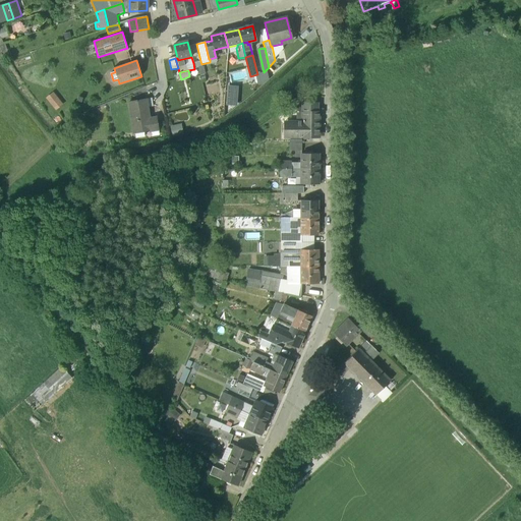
[(225,106),(236,106),(236,85),(225,85),(225,106)]
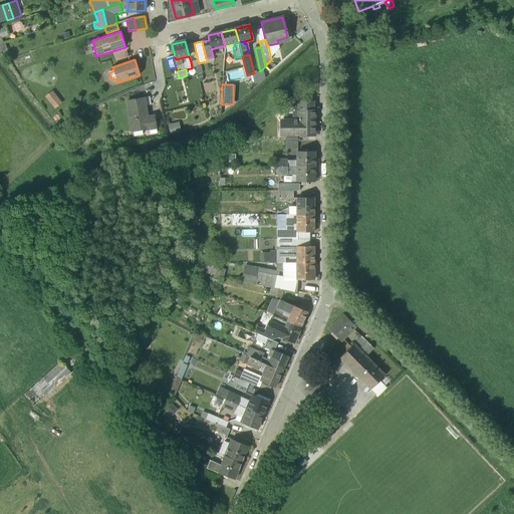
[(55,96),(52,92),(46,96),(50,101),(55,96)]
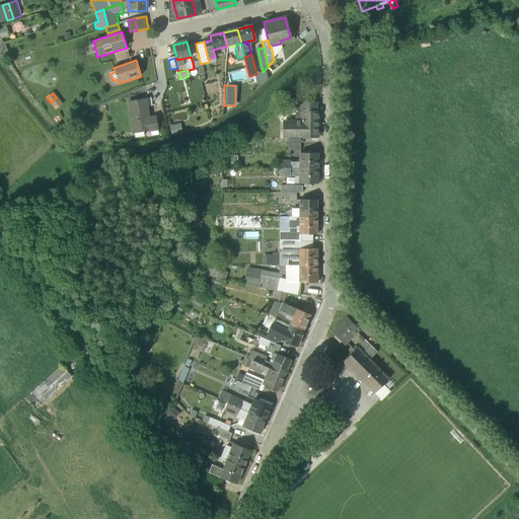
[(62,103),(56,97),(51,102),(56,108),(62,103)]
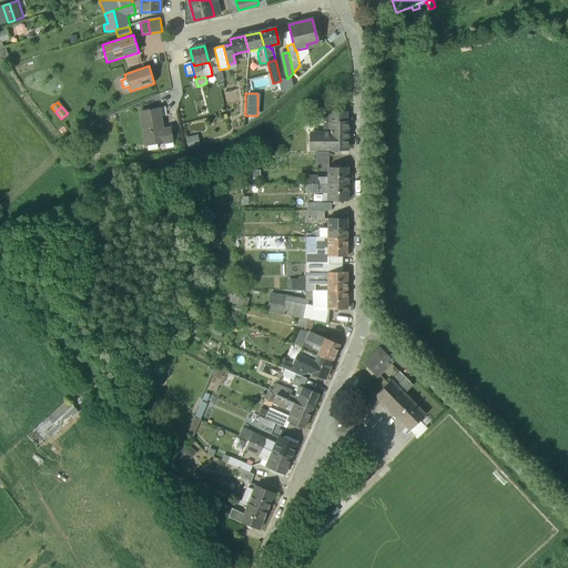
[(160,109),(141,112),(148,146),(174,142),(172,129),(163,130),(160,109)]
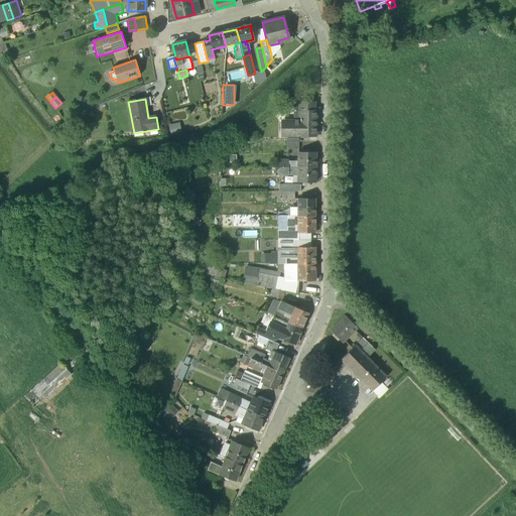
[(184,106),(171,107),(172,117),(185,117),(184,106)]
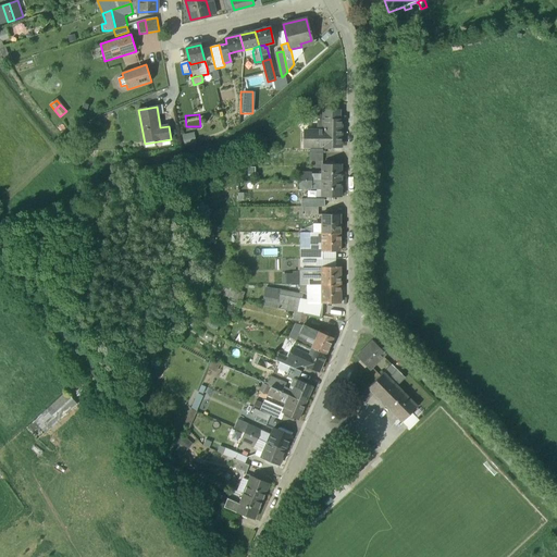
[(338,118),(324,118),(324,120),(325,120),(325,130),(324,130),(324,131),(309,131),(309,147),(341,147),(341,122),(341,120),(338,120),(338,118)]
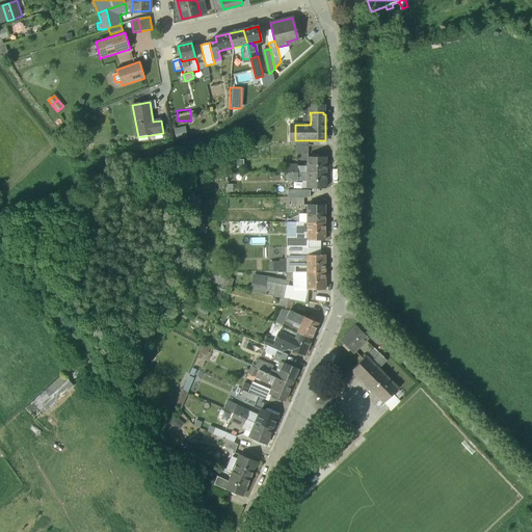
[(325,173),(325,157),(308,157),(308,173),(325,173)]
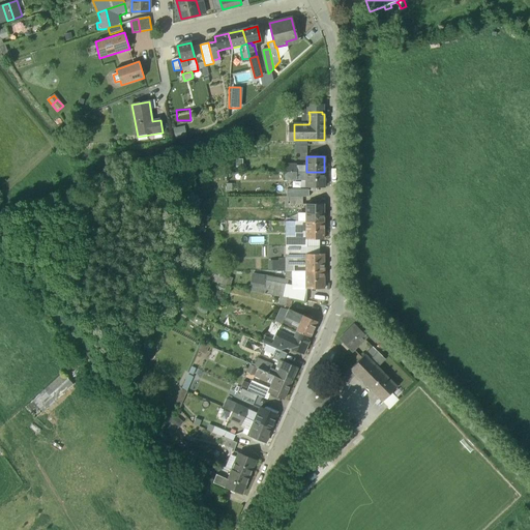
[(324,172),(306,172),(306,180),(306,187),(312,187),(312,190),(316,190),(316,187),(324,187),(324,172)]
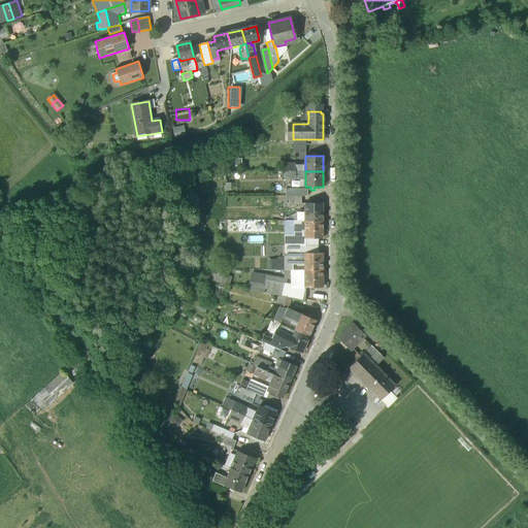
[(301,196),(285,196),(284,196),(284,207),(289,207),(289,204),(301,204),(301,196)]
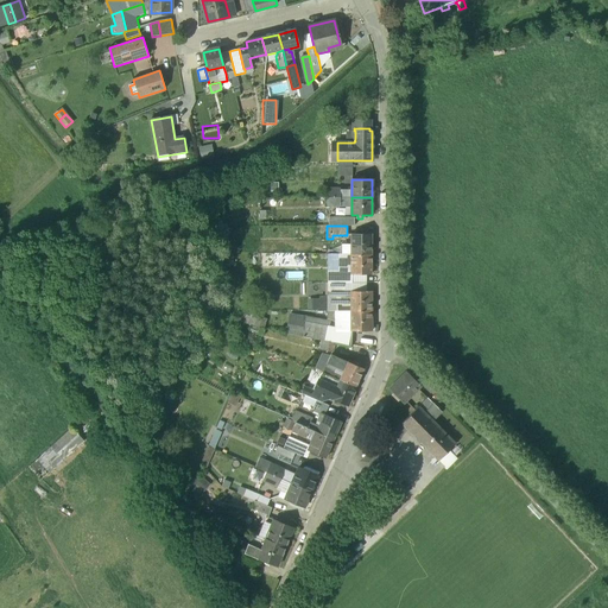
[(358,230),(358,234),(350,234),(350,254),(371,254),(371,234),(362,234),(362,230),(358,230)]
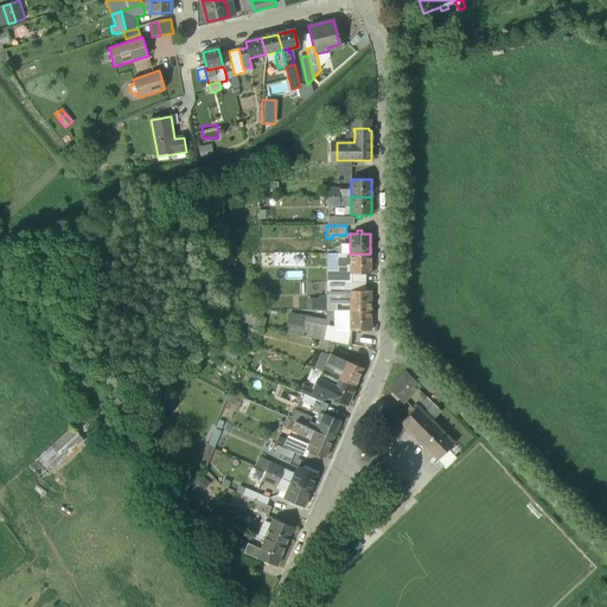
[(350,254),(331,254),(331,282),(344,282),(349,282),(351,282),(351,274),(350,274),(350,254)]
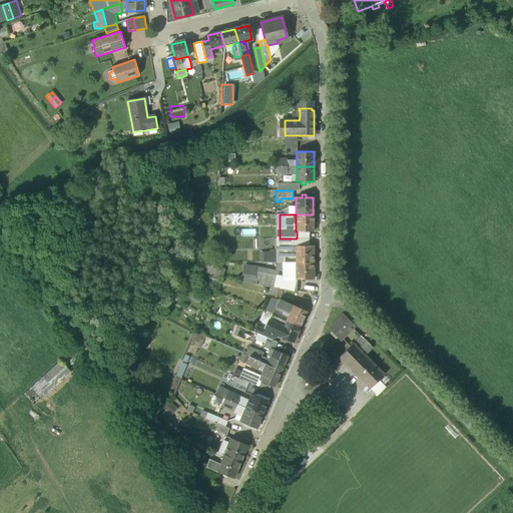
[(313,214),(296,214),(296,231),(297,231),(313,231),(313,214)]
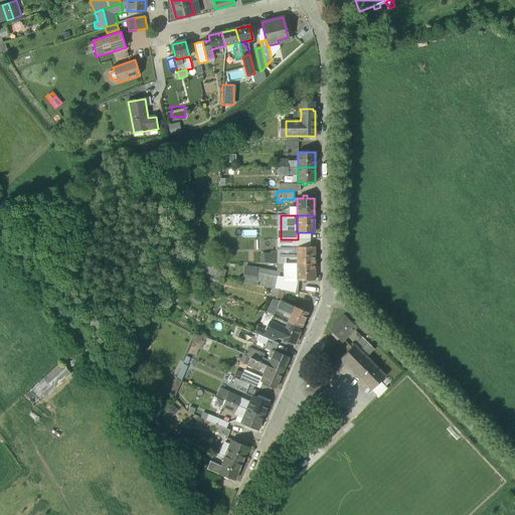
[(281,239),(278,239),(278,248),(292,247),(292,239),(281,239)]
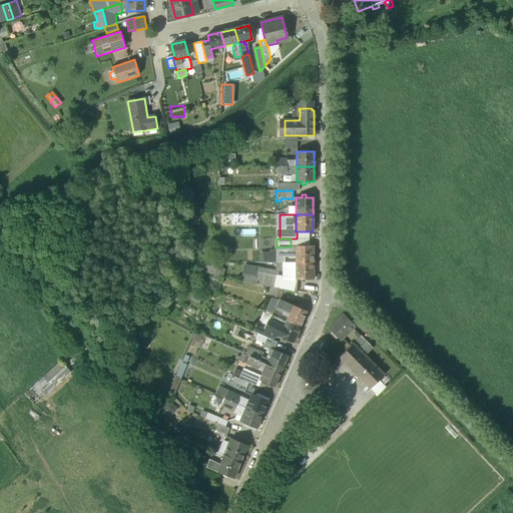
[(313,245),(296,245),(296,250),(296,263),(313,263),(313,245)]
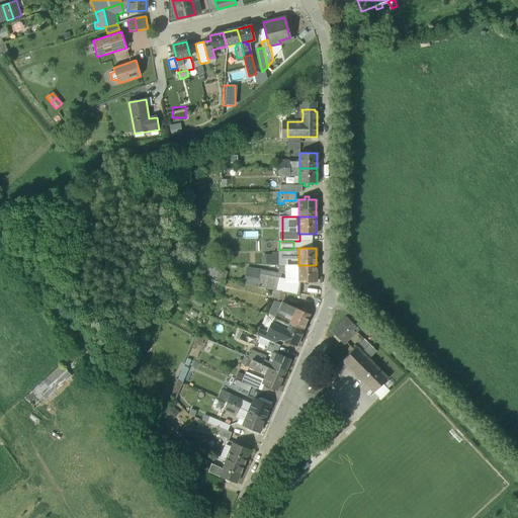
[(294,252),(279,252),(279,259),(279,265),(298,265),(298,253),(294,253),(294,252)]
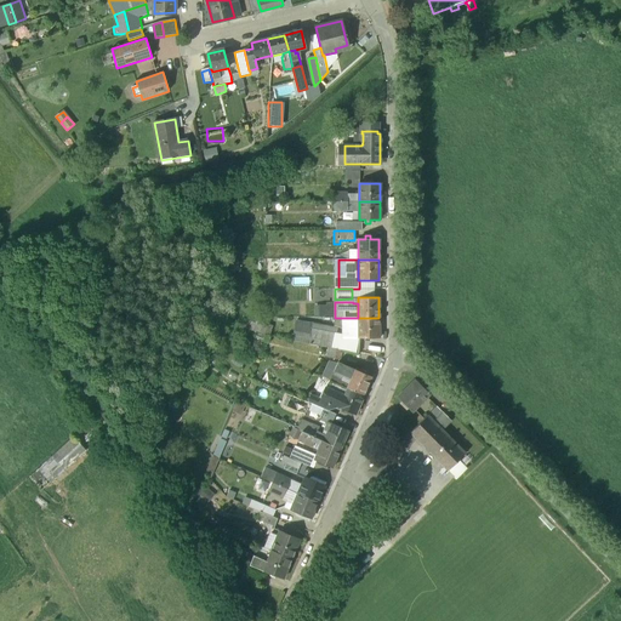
[(379,318),(358,318),(359,332),(354,332),(354,339),(380,339),(379,318)]
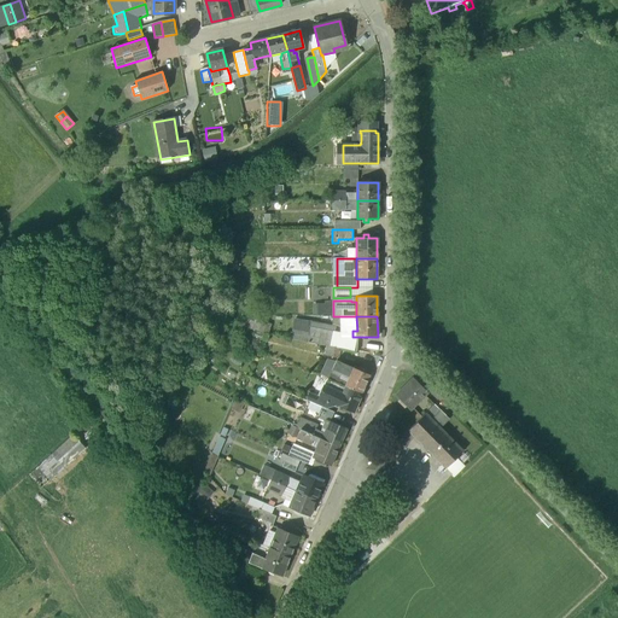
[(345,334),(310,327),(312,324),(296,320),(291,339),(340,349),(343,350),(344,342),(345,334)]
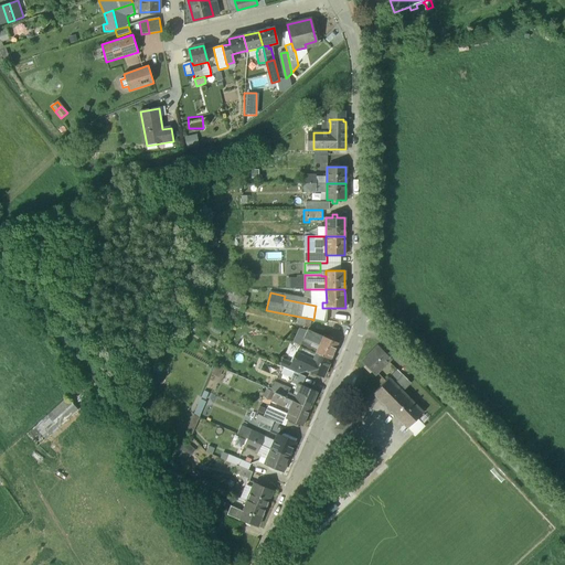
[(327,315),(315,312),(313,320),(326,322),(327,315)]
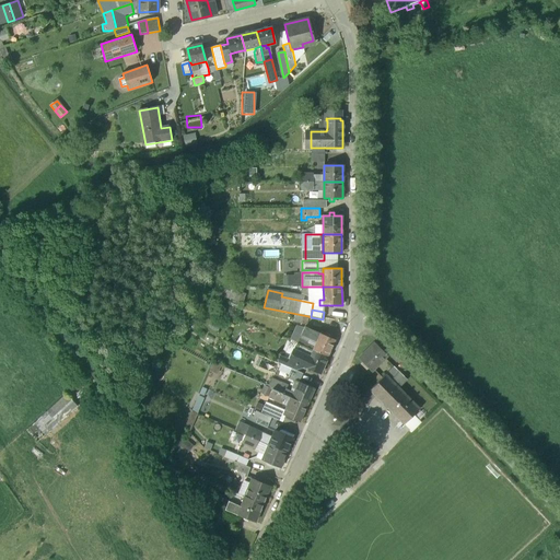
[(308,316),(296,314),(294,322),(306,325),(308,316)]
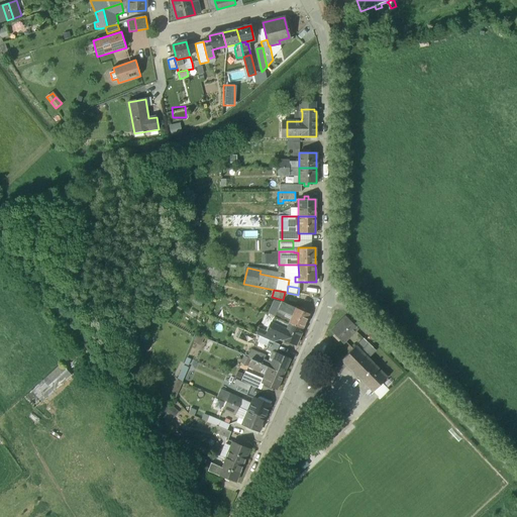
[(295,308),(282,302),(277,311),(285,314),(286,312),(292,315),(295,308)]
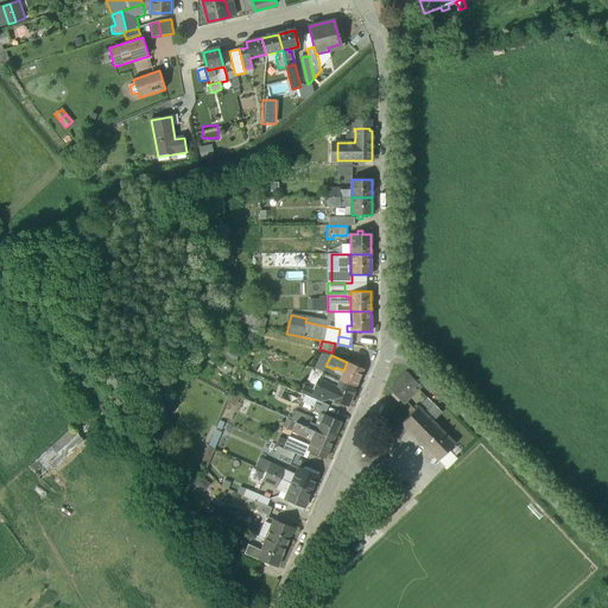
[(352,363),(347,362),(343,371),(342,375),(340,380),(356,386),(363,369),(359,367),(360,365),(353,361),(352,363)]
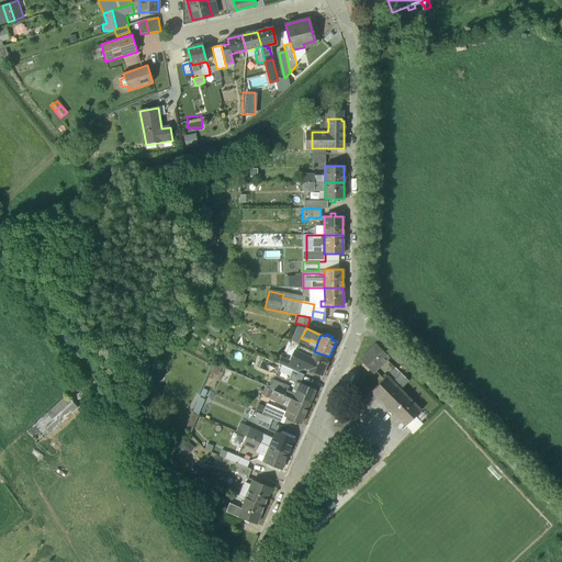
[(310,341),(301,338),(299,345),(306,348),(308,344),(310,341)]
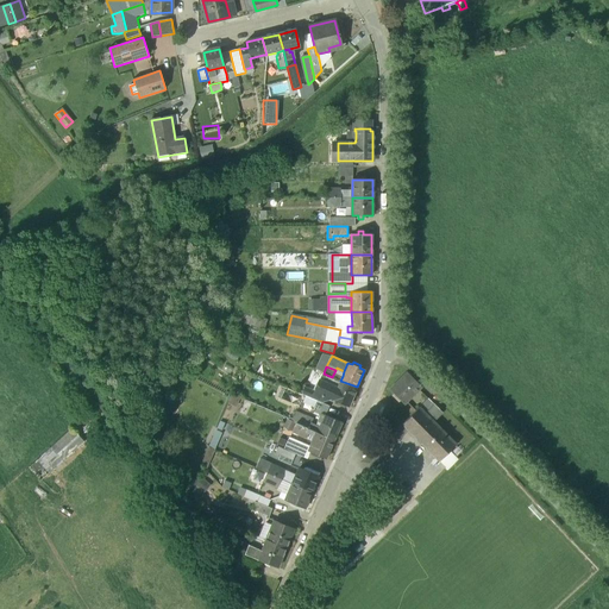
[(332,377),(324,374),(315,391),(315,393),(324,396),(331,399),(336,387),(337,387),(340,381),(332,377)]
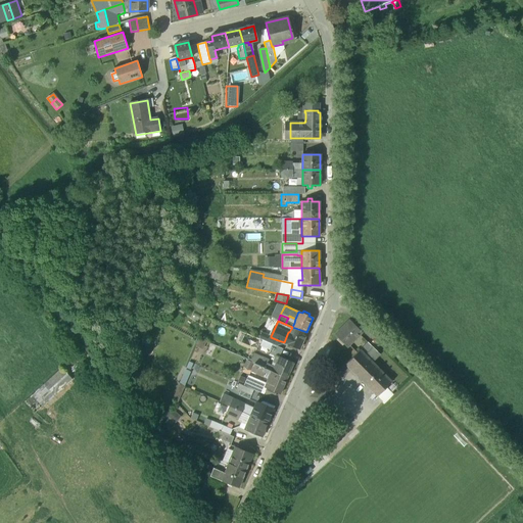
[(349,321),(335,336),(346,347),(362,332),(349,321)]
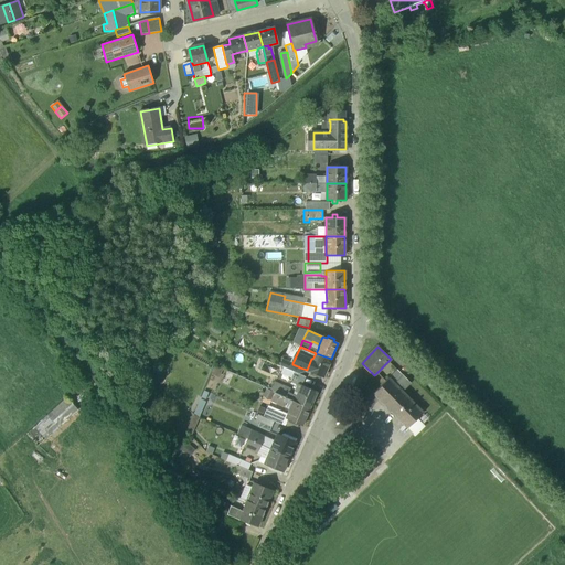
[(331,359),(316,353),(312,359),(311,359),(307,370),(309,371),(323,376),(331,359)]
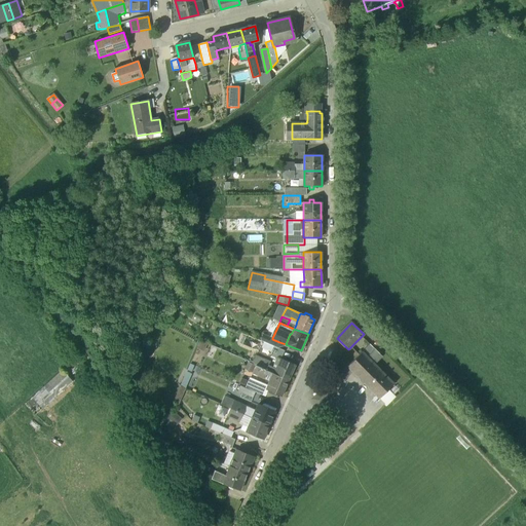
[(272,338),(263,334),(261,340),(274,346),(277,347),(279,342),(272,339),(272,338)]
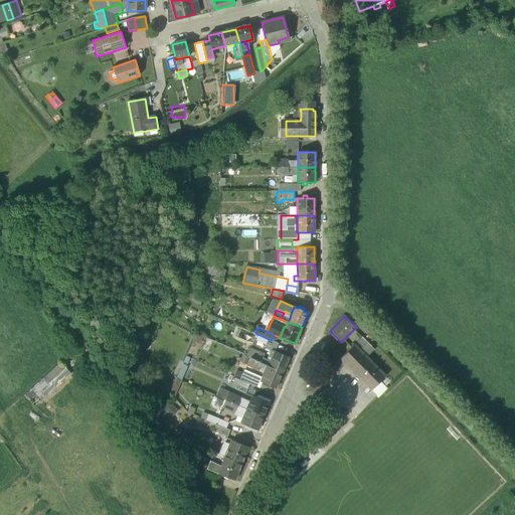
[(362,337),(355,345),(359,350),(367,342),(362,337)]
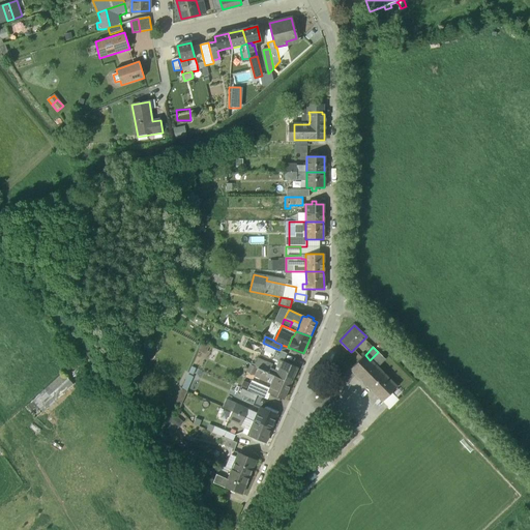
[(280,350),(276,349),(274,354),(285,358),(287,353),(280,350)]
